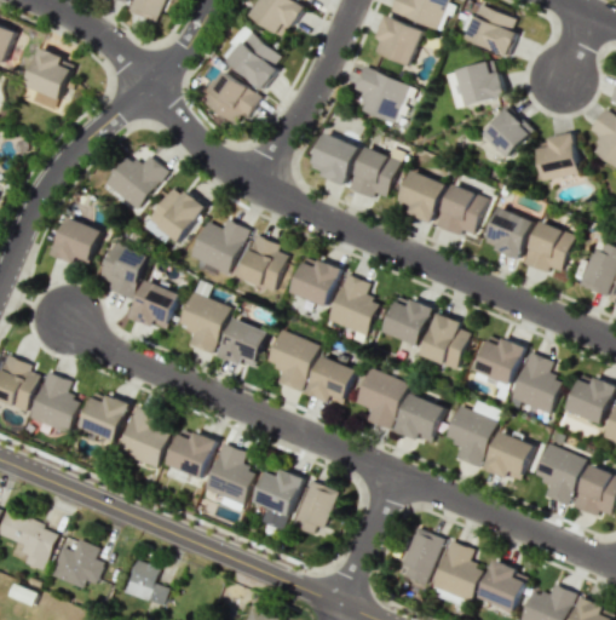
[(153,22),(161,0),(130,0),(126,11),(153,22)]
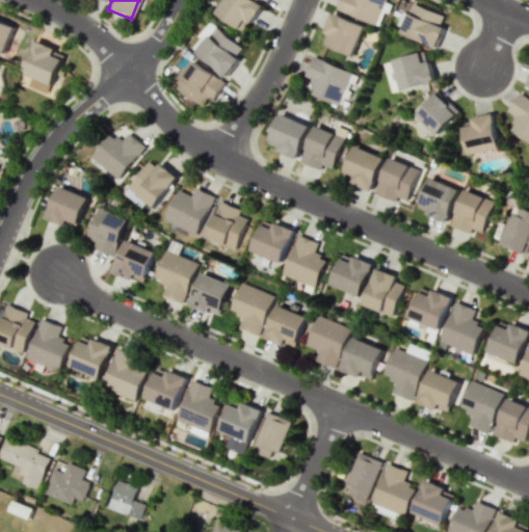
[(220,0),(213,12),(238,29),(243,21),(248,24),(261,5),(253,0),(220,0)]
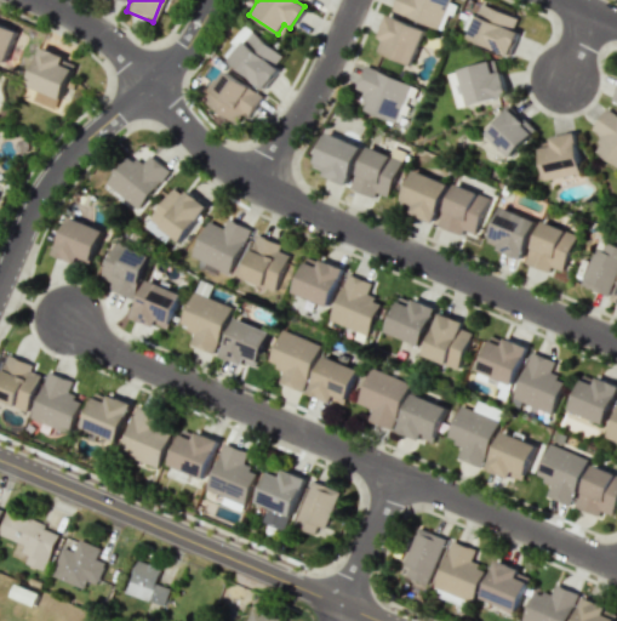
[(393,0),(389,11),(438,29),(449,0),(393,0)]
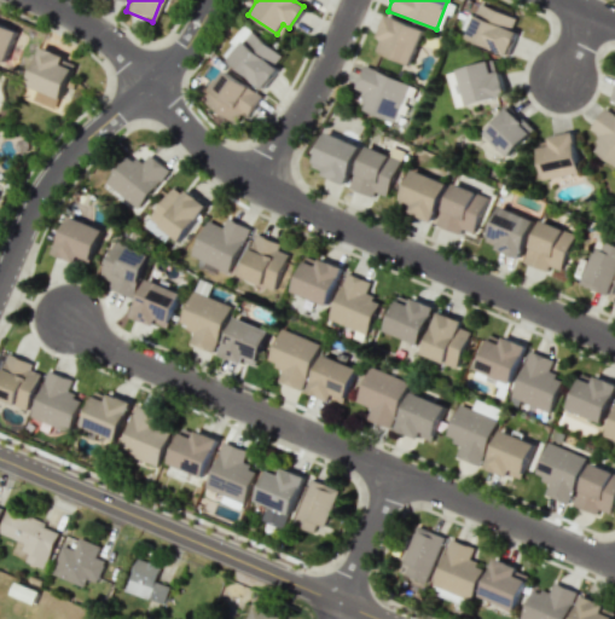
[(463,39),(505,56),(515,32),(508,29),(512,17),(476,4),(463,39)]
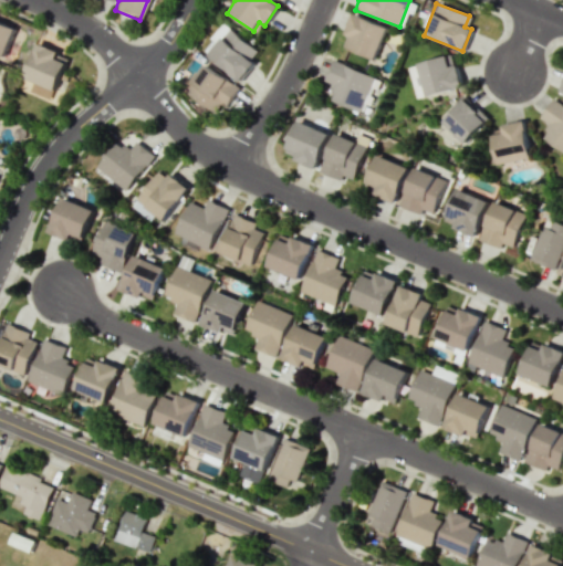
[(344,50),(375,59),(385,24),(348,14),(343,34),(348,37),(344,50)]
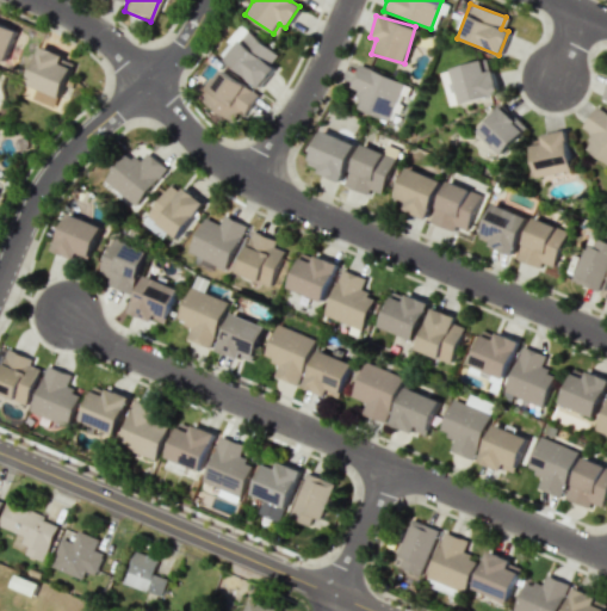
[(0,61),(2,62),(13,29),(0,25),(0,61)]
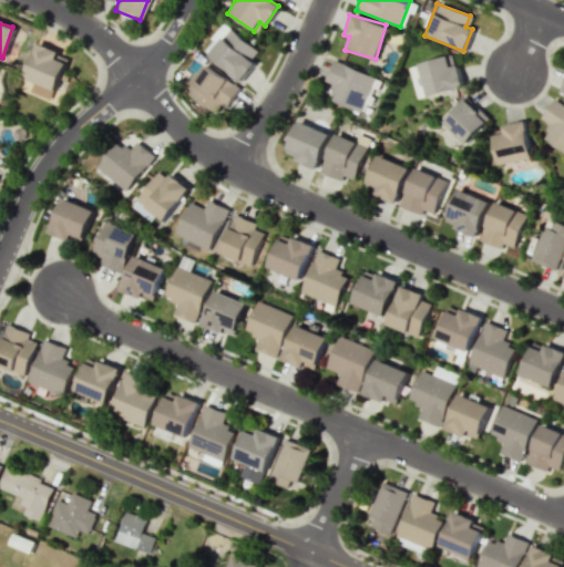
[(259,53),(222,23),(201,51),(237,80),(259,53)]
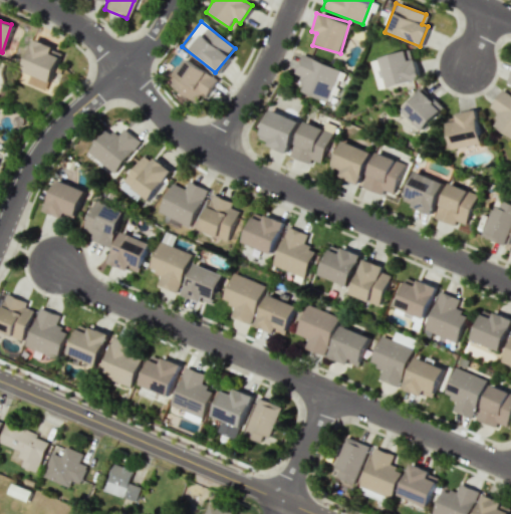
[(59,50),(30,41),(20,72),(49,81),(59,50)]
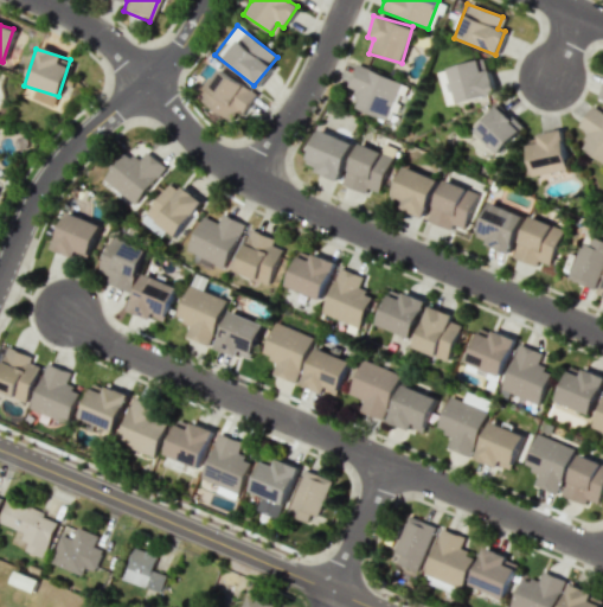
[(446,68),(455,103),(492,93),(482,57),(446,68)]
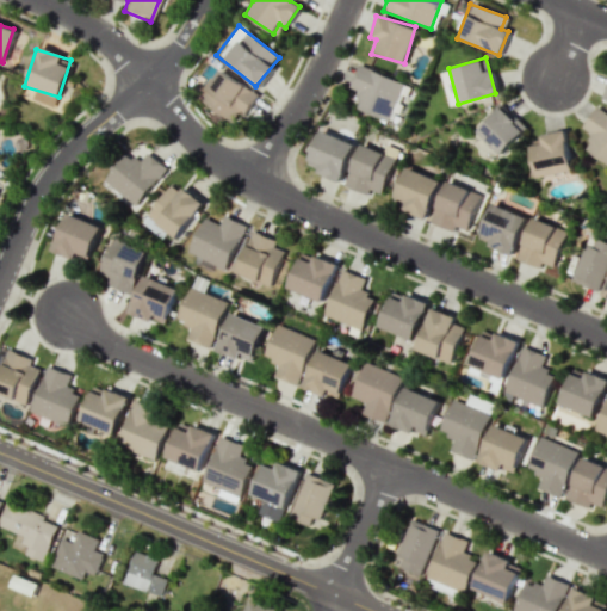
[(352,107),(385,122),(402,84),(357,65),(347,87),(359,92),(352,107)]
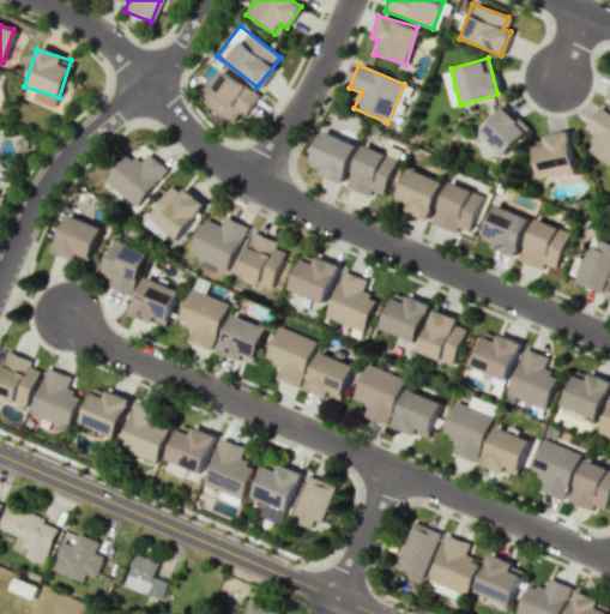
[(230,122),(237,113),(243,115),(257,95),(221,70),(211,83),(209,82),(197,98),(230,122)]
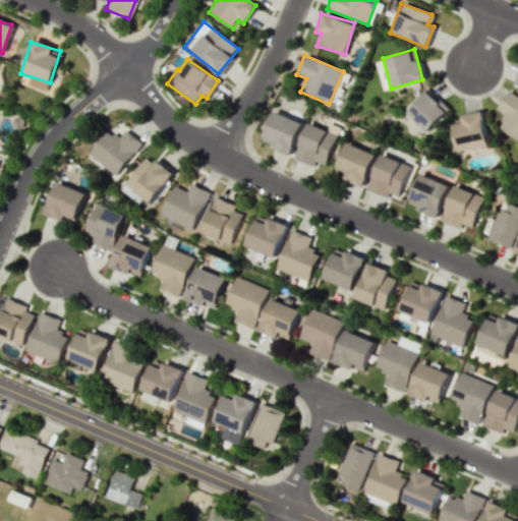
[(405,112),(426,132),(448,109),(426,90),(405,112)]
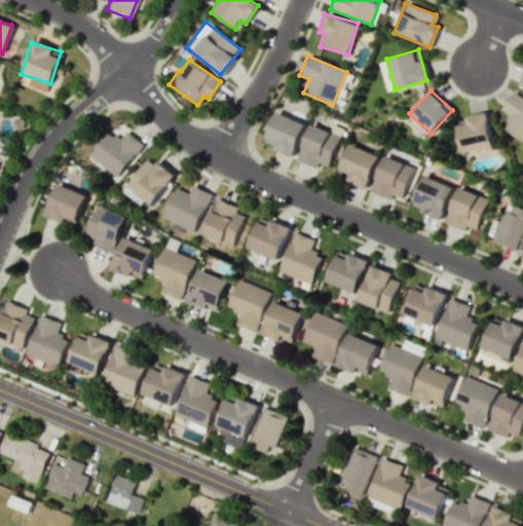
[(499,110),(510,115),(501,127),(522,142),(522,99),(511,91),(499,110)]
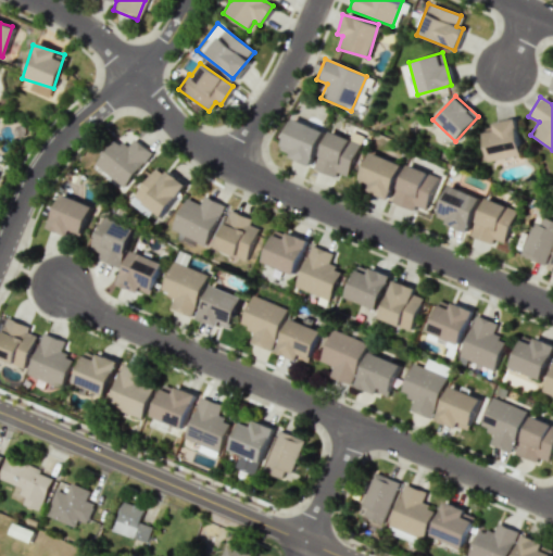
[(277,152),(309,164),(322,130),(290,118),(277,152)]
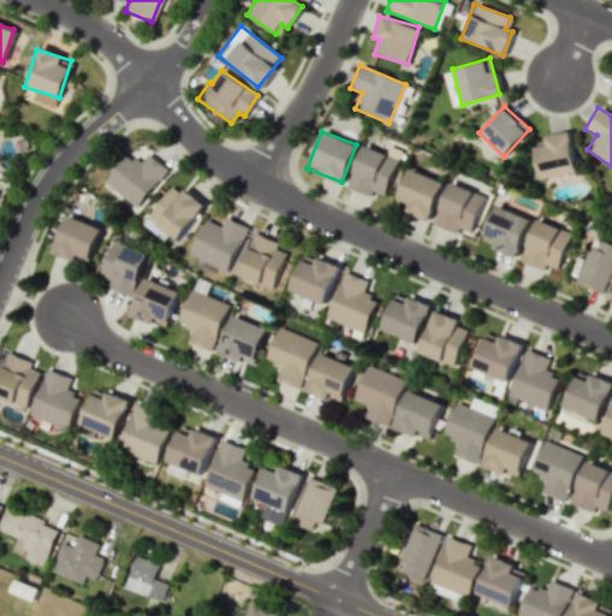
[(576,171),(568,131),(542,136),(545,144),(533,147),(539,179),(576,171)]
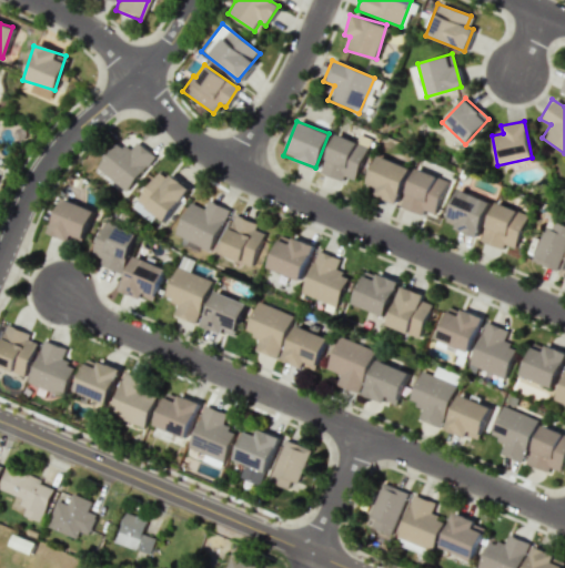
[(366,146),(333,134),(319,173),(341,181),(342,176),(354,181),(366,146)]
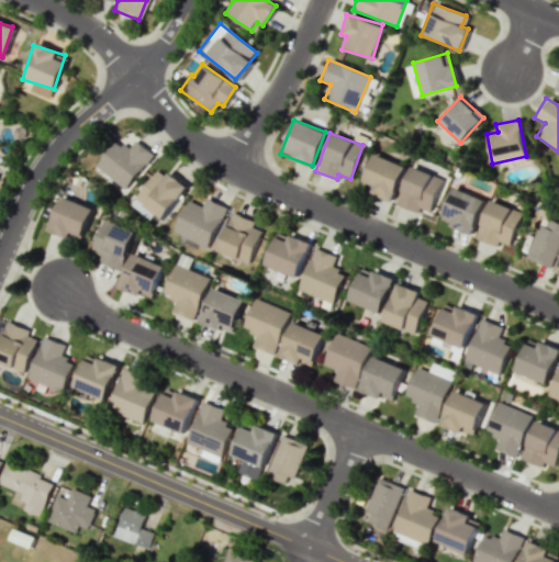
[(113,139),(93,166),(123,190),(151,155),(133,141),(125,149),(113,139)]
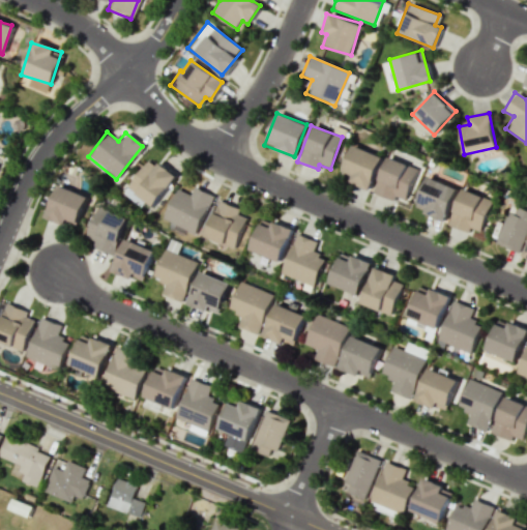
[(351,175),(348,183),(370,189),(380,155),(349,146),(342,172),(351,175)]
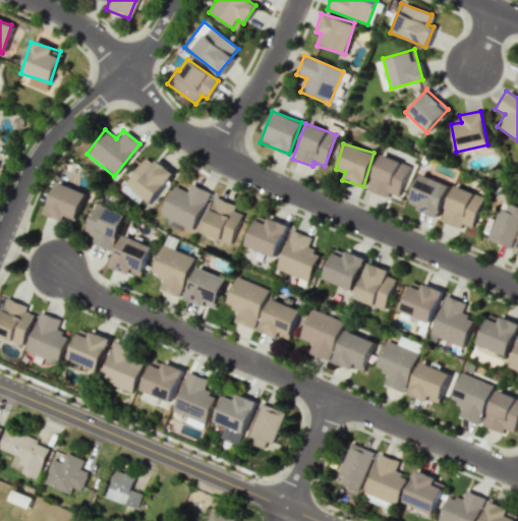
[(409,166),(380,154),(365,189),(385,197),(387,192),(397,196),(409,166)]
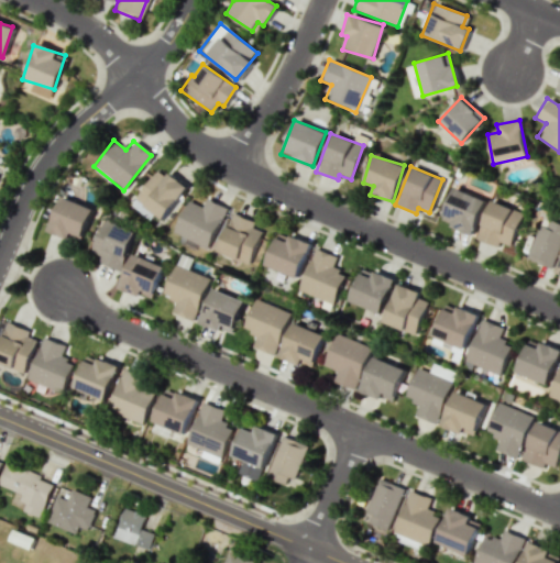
[(164,176),(153,169),(134,201),(163,219),(185,185),(166,174),(164,176)]
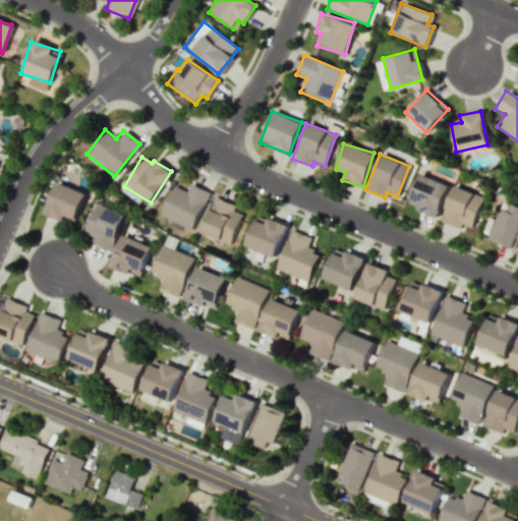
[(415,211),(437,218),(447,183),(416,174),(409,201),(417,204),(415,211)]
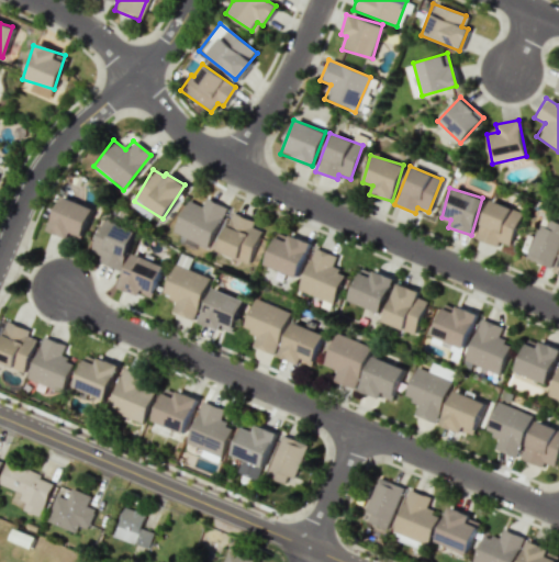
[(80,238),(91,208),(58,195),(46,231),(67,238),(68,234),(80,238)]
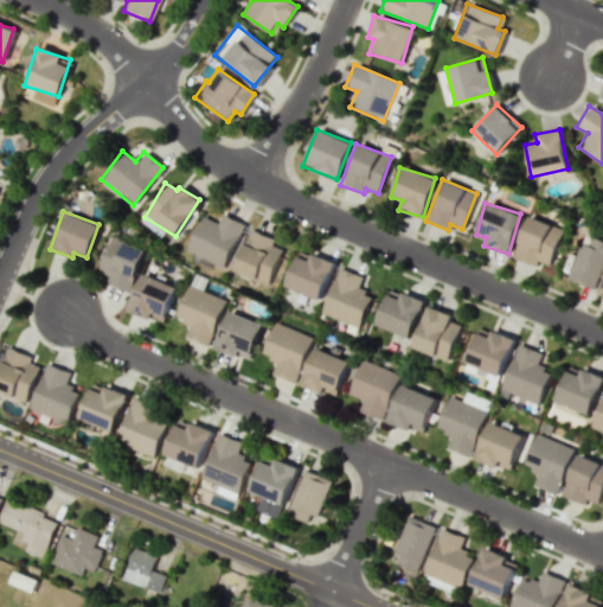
[(200,216),(185,251),(222,268),(242,224),(219,215),(216,223),(200,216)]
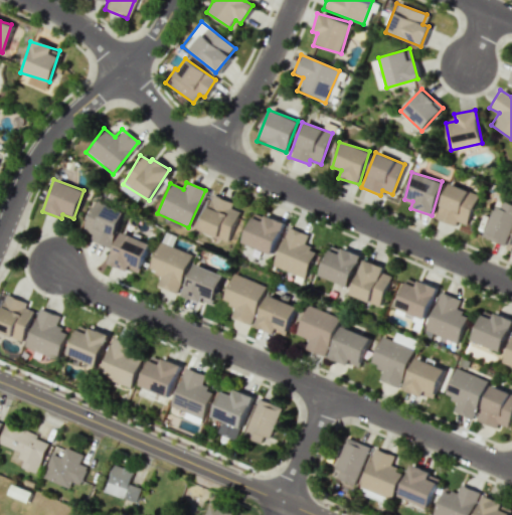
[(465,225),(477,194),(448,183),(435,218),(453,225),(455,221),(465,225)]
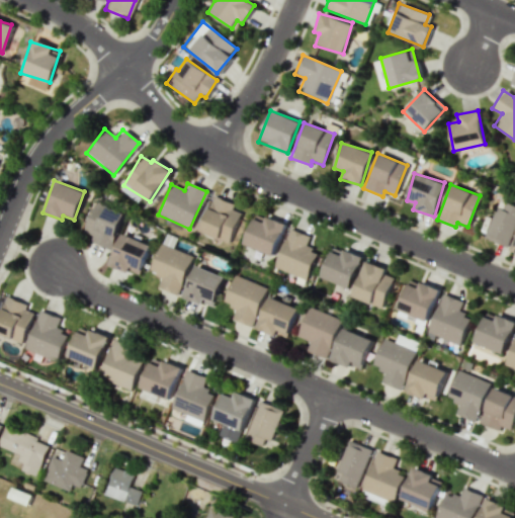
[(242,208),(212,197),(198,231),(228,243),(242,208)]
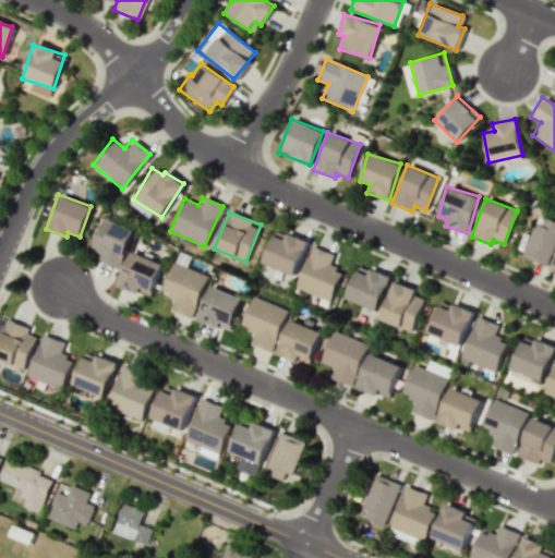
[(520,256),(543,266),(554,238),(554,221),(537,215),(520,256)]
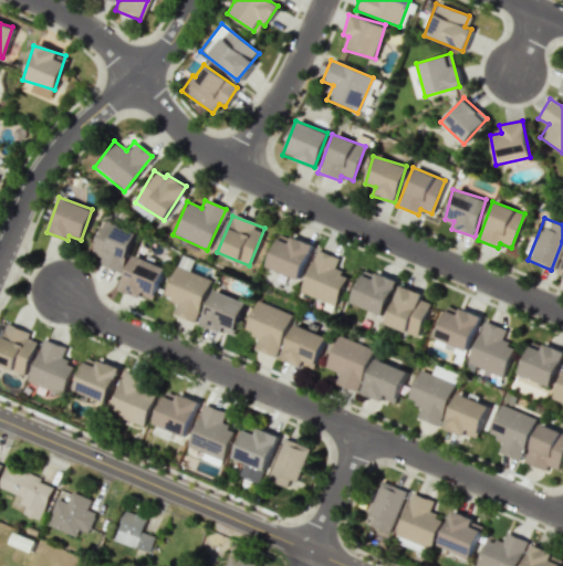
[(120,272),(134,233),(102,221),(90,254),(100,258),(97,263),(120,272)]
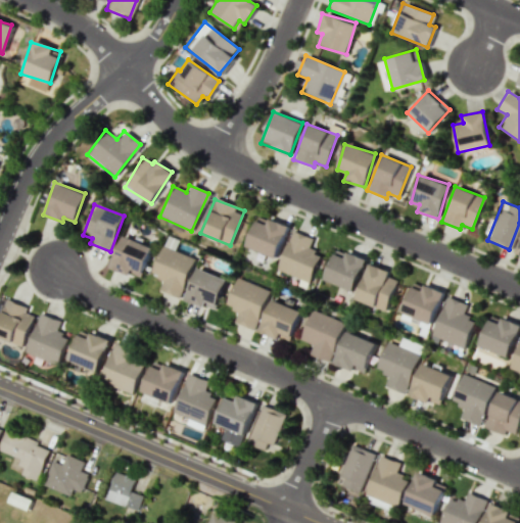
[(244,246),(275,258),(287,227),(256,215),(244,246)]
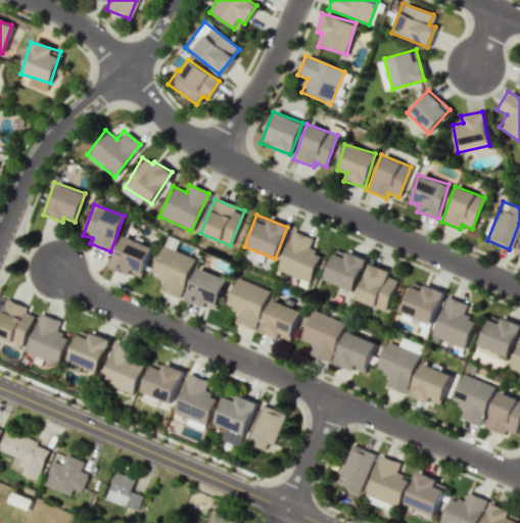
[(276,270),(309,283),(319,253),(306,248),(311,238),(290,231),(276,270)]
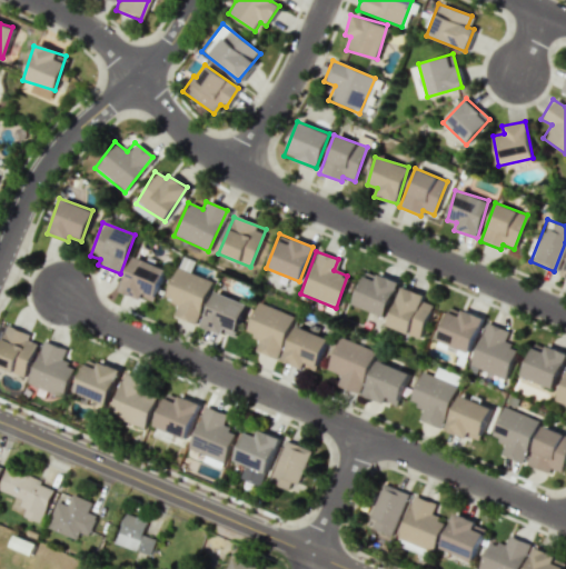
[(151,303),(165,269),(132,256),(119,290),(151,303)]
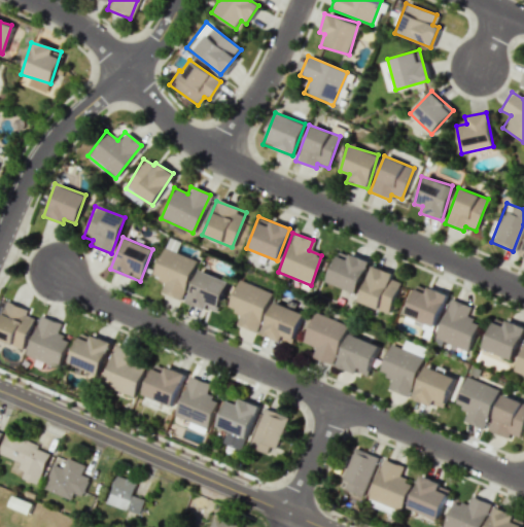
[(179,301),(195,259),(163,247),(150,277),(164,281),(159,292),(179,301)]
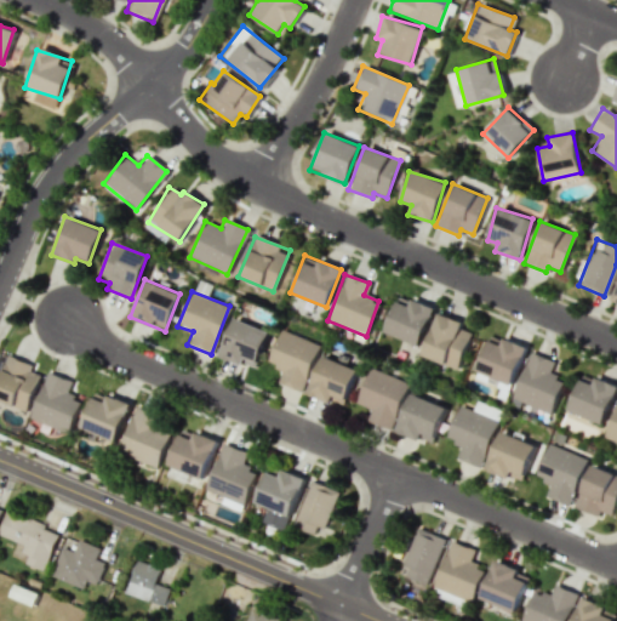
[(382,331),(417,346),(433,309),(398,294),(382,331)]
